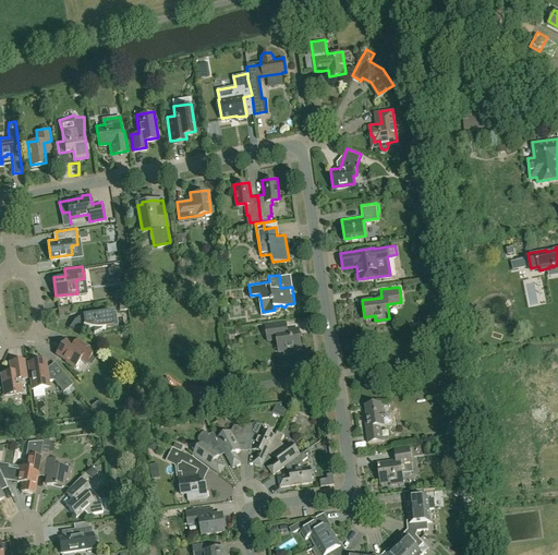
[(118,323),(116,309),(111,309),(95,312),(95,308),(88,309),(89,312),(83,313),(77,315),(74,317),(69,325),(83,329),(85,324),(87,325),(94,326),(94,330),(101,327),(106,326),(106,325),(118,323)]
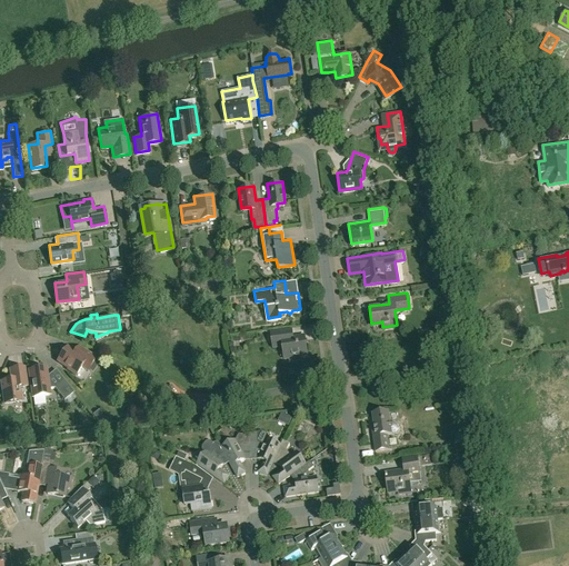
[(299,354),(307,353),(303,333),(292,335),(291,327),(270,330),(272,345),(281,344),(283,356),(288,355),(289,358),(300,357),(299,354)]
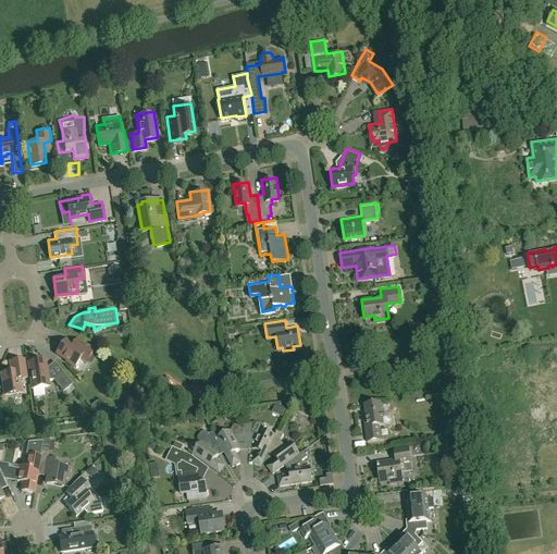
[(94,348),(83,340),(76,336),(72,342),(65,337),(56,351),(66,358),(65,359),(74,365),(81,356),(86,359),(94,348)]
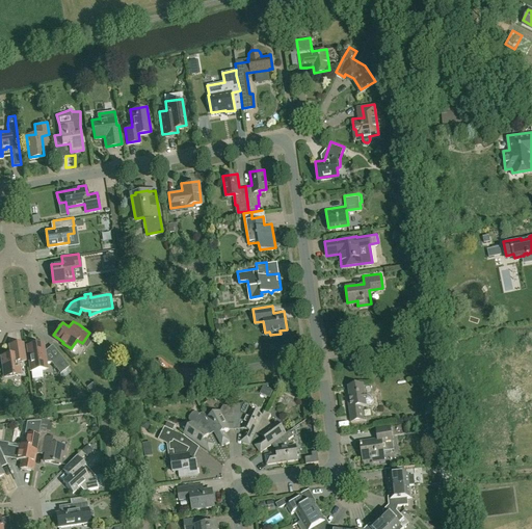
[(22,341),(15,342),(8,342),(9,352),(1,353),(4,374),(20,372),(18,359),(25,358),(22,341)]
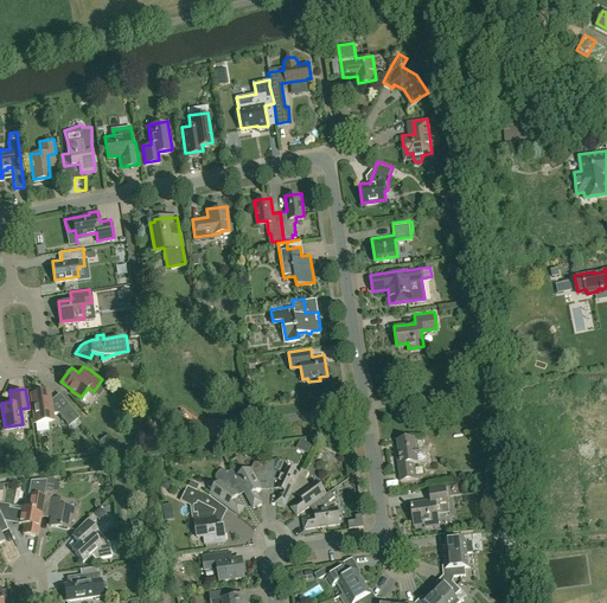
[(49,389),(31,391),(34,421),(53,417),(49,389)]
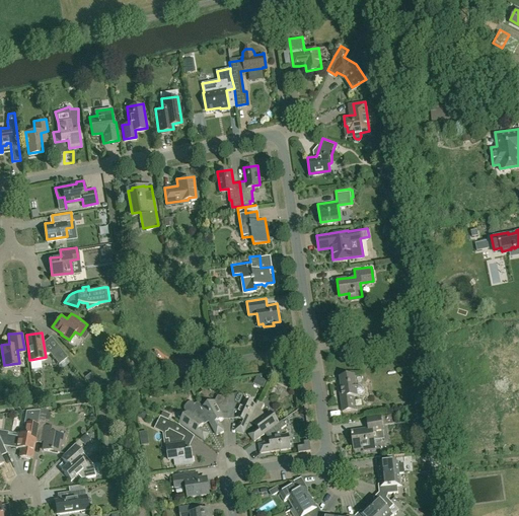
[(68,355),(59,344),(50,351),(59,362),(68,355)]
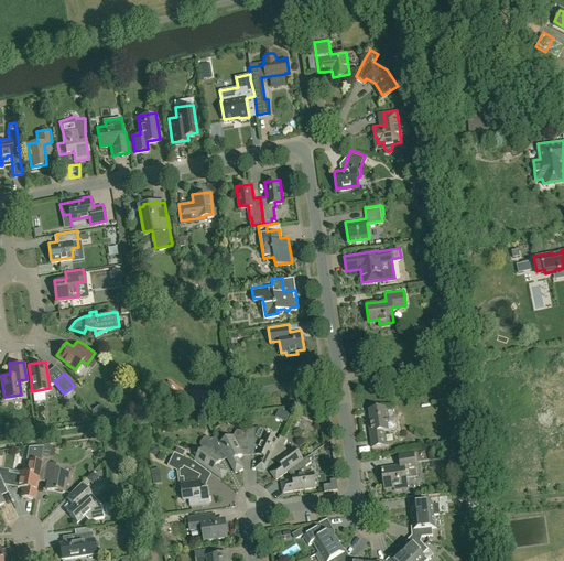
[(386,417),(384,406),(368,408),(371,428),(369,428),(371,445),(386,443),(383,429),(388,428),(388,427),(392,427),(394,422),(393,419),(390,416),(386,417)]
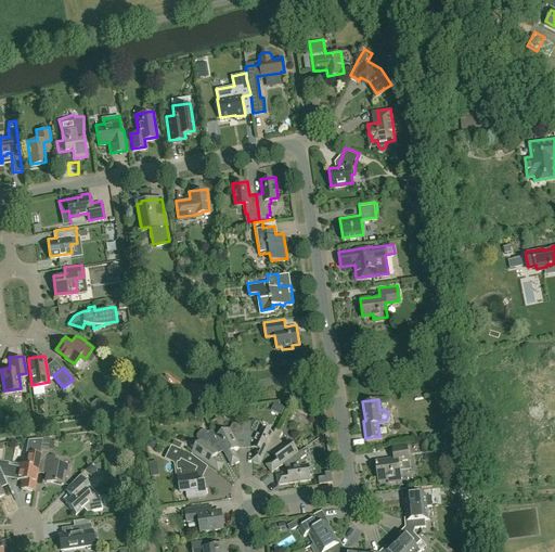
[(284,406),(276,401),(275,401),(274,402),(272,408),(281,412),(284,406)]
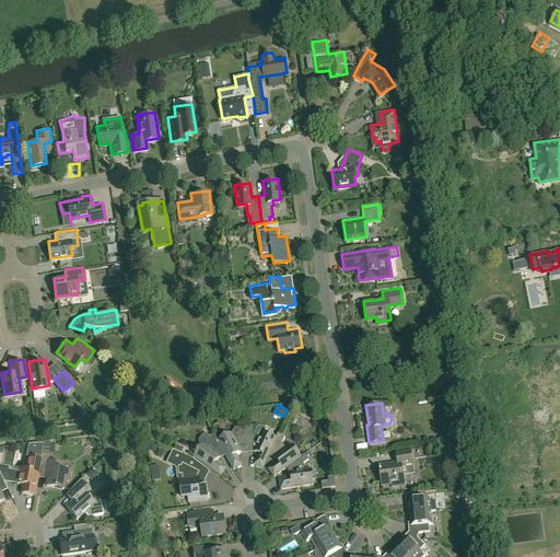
[(257,421),(254,424),(246,424),(247,440),(253,440),(257,441),(254,449),(259,451),(255,462),(263,465),(270,449),(277,436),(276,436),(265,430),(265,429),(263,425),(257,421)]
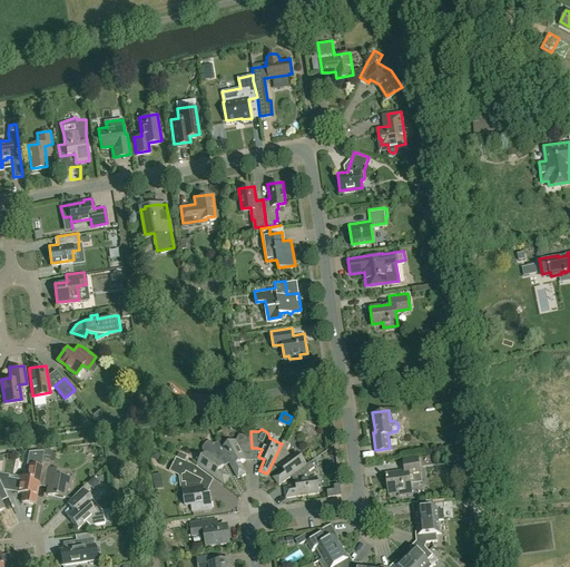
[(224,450),(237,475),(246,470),(239,460),(246,457),(242,450),(246,448),(252,448),(251,431),(244,431),(244,441),(238,443),(235,438),(222,446),(224,450)]
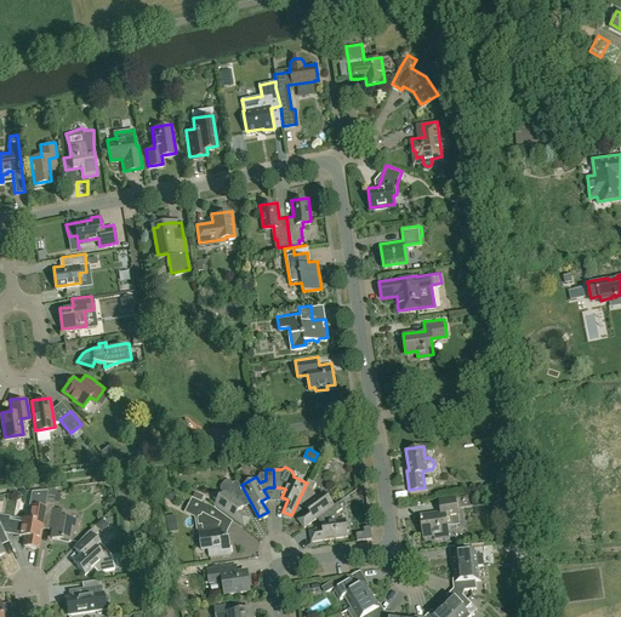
[(241,485),(238,478),(232,480),(229,479),(227,478),(224,479),(221,484),(221,486),(222,489),(224,490),(215,503),(244,524),(250,516),(239,508),(244,503),(235,497),(237,493),(244,490),(241,485)]
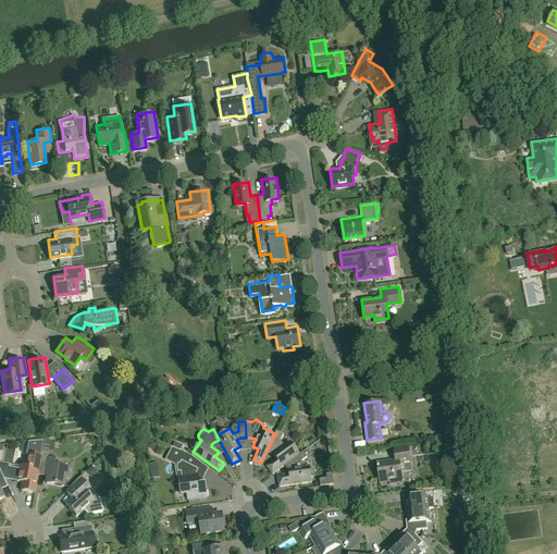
[(269,446),(274,450),(275,451),(273,452),(276,457),(268,464),(273,471),(293,457),(292,457),(299,452),(291,440),(284,444),(280,438),(283,431),(276,429),(274,433),(275,433),(269,446)]
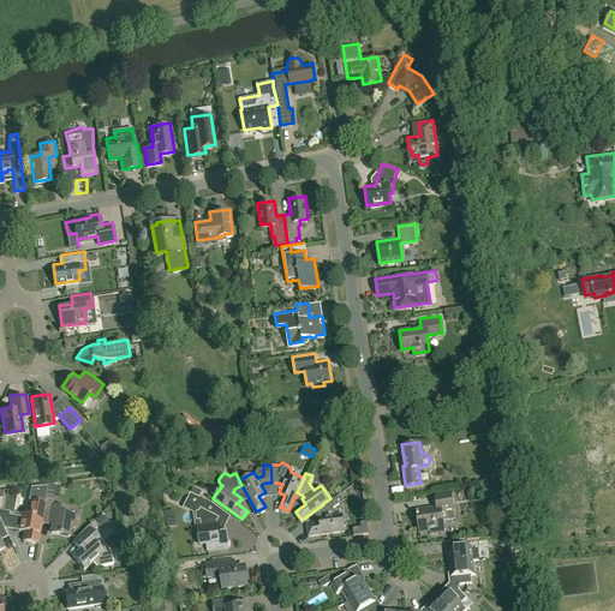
[(30,492),(27,513),(21,511),(17,527),(25,528),(23,538),(37,540),(41,515),(42,509),(46,495),(47,484),(42,484),(40,493),(30,492)]
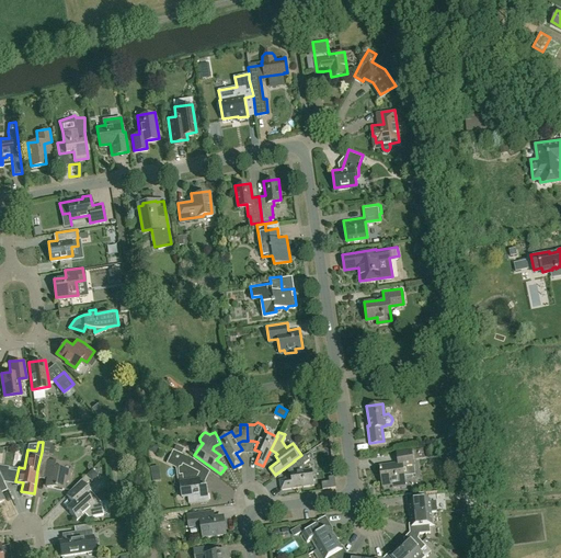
[(42,452),(38,465),(46,466),(45,475),(47,475),(46,484),(64,487),(65,478),(68,478),(69,468),(60,467),(61,462),(48,459),(50,444),(43,442),(42,452)]
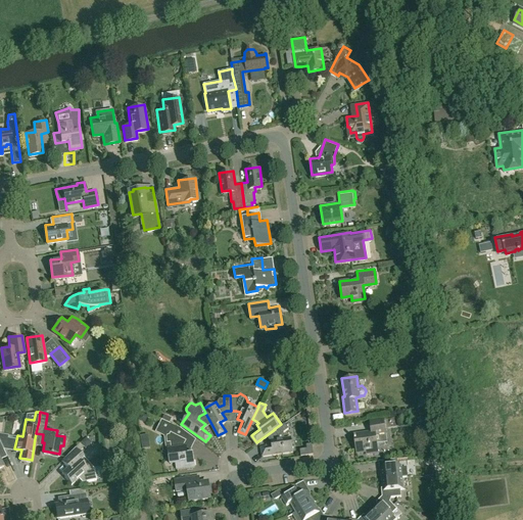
[(377,441),(386,440),(383,418),(369,420),(371,429),(353,432),(357,451),(365,450),(366,452),(378,450),(377,441)]
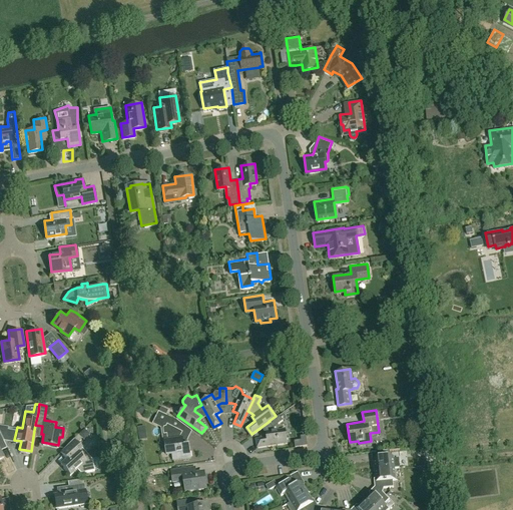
[(283,418),(280,413),(276,416),(269,421),(270,421),(273,426),(274,429),(266,430),(267,436),(257,437),(258,445),(287,441),(285,427),(279,428),(278,422),(283,418)]
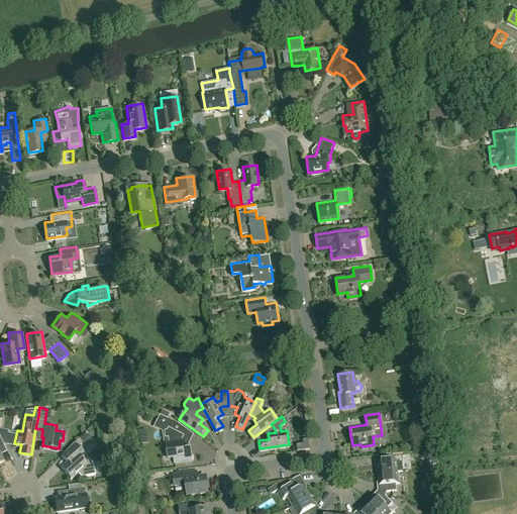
[(175,460),(192,458),(191,445),(185,446),(184,439),(182,440),(182,437),(187,427),(179,421),(171,417),(165,429),(165,435),(169,434),(170,441),(167,442),(169,455),(174,454),(175,460)]
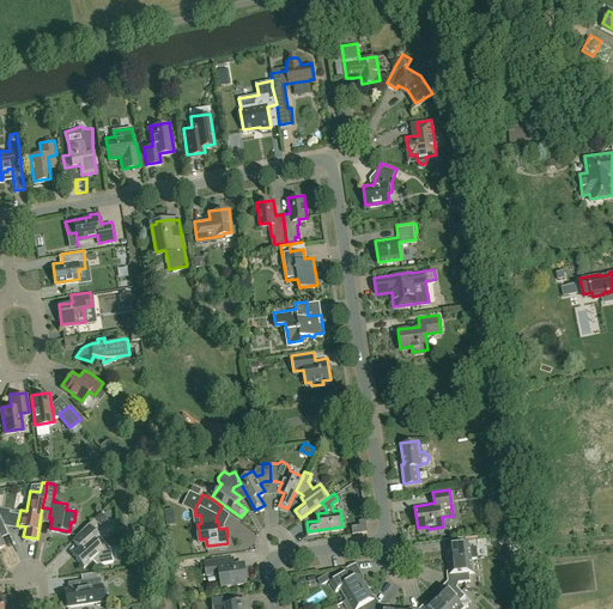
[(104,517),(102,527),(110,528),(113,518),(104,517)]
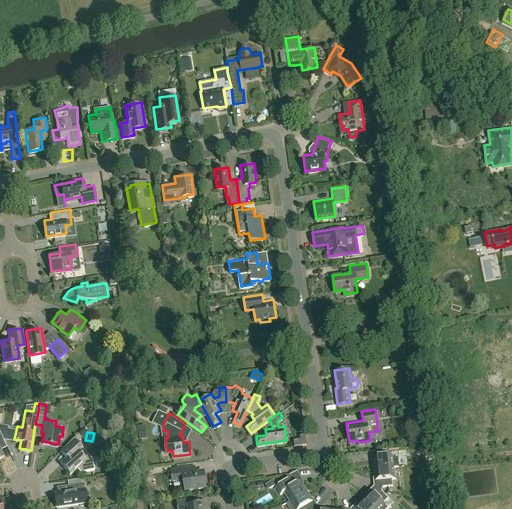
[(79,436),(76,433),(59,449),(66,456),(60,461),(69,472),(76,466),(80,470),(94,468),(92,457),(76,439),(79,436)]
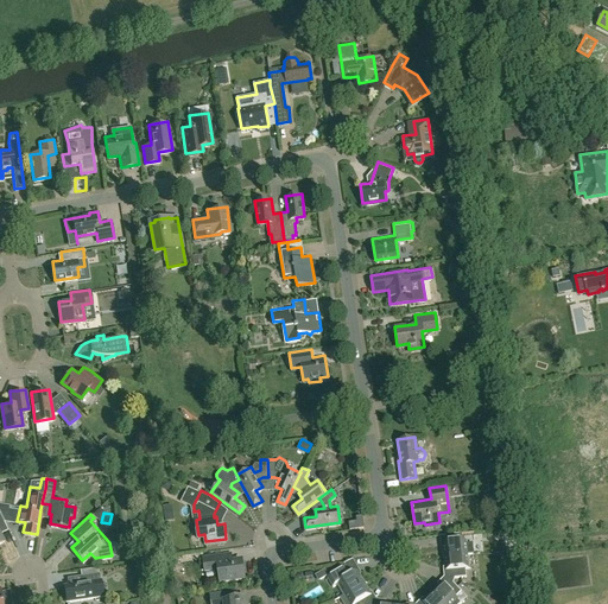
[(443,540),(444,553),(468,551),(474,551),(473,540),(467,540),(466,538),(463,538),(462,529),(450,532),(451,539),(443,540)]
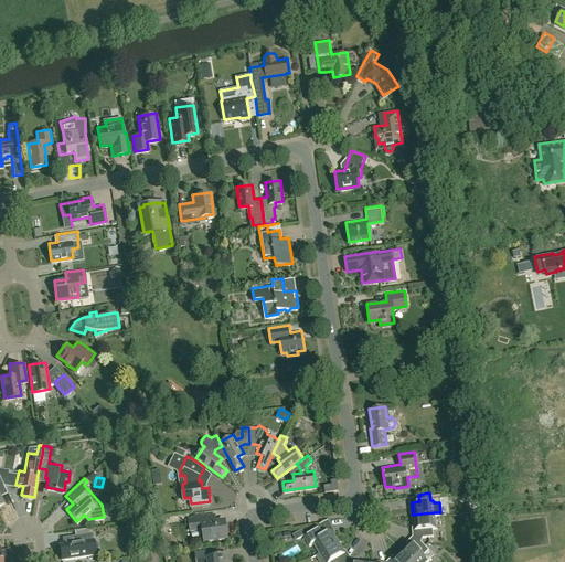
[(436,526),(435,512),(413,515),(414,528),(422,527),(423,534),(434,533),(433,526),(436,526)]
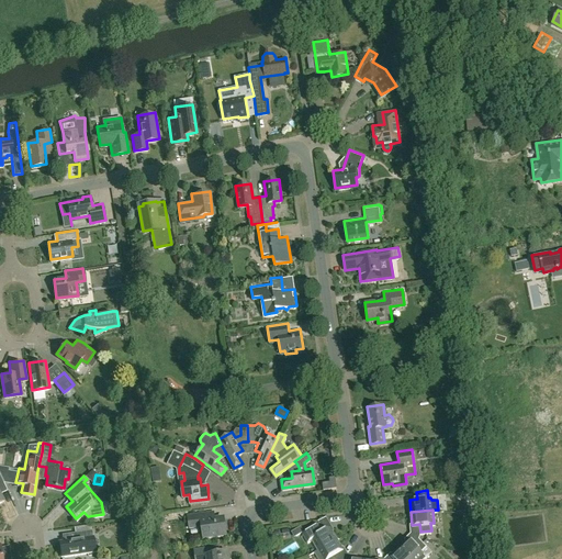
[(204,536),(226,533),(224,516),(215,517),(214,511),(188,514),(190,526),(202,524),(204,536)]
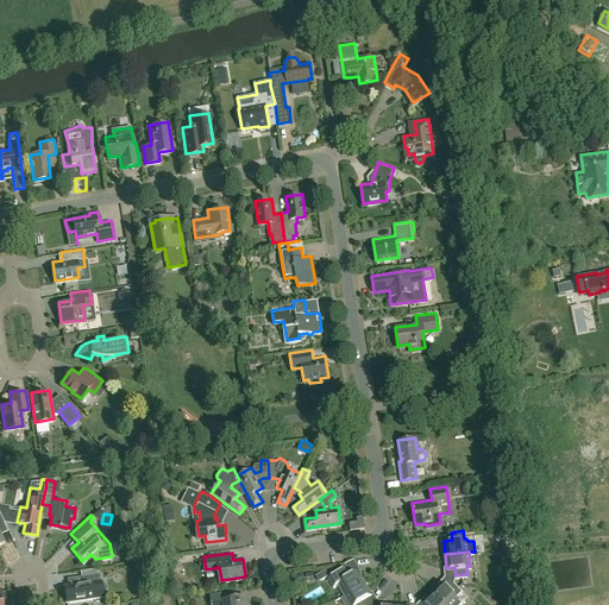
[(340,596),(365,581),(358,569),(351,573),(345,565),(327,577),(332,585),(338,581),(344,593),(340,596)]
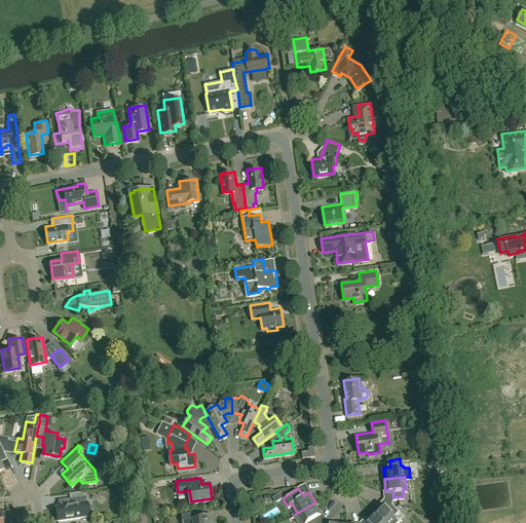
[(58,519),(87,515),(85,494),(69,496),(70,502),(55,505),(58,519)]
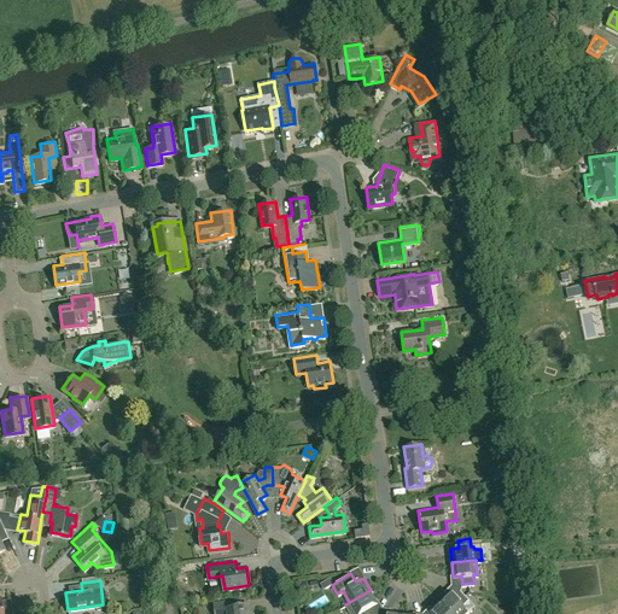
[(448,589),(438,598),(453,613),(464,613),(468,609),(462,603),(468,597),(460,589),(454,595),(448,589)]
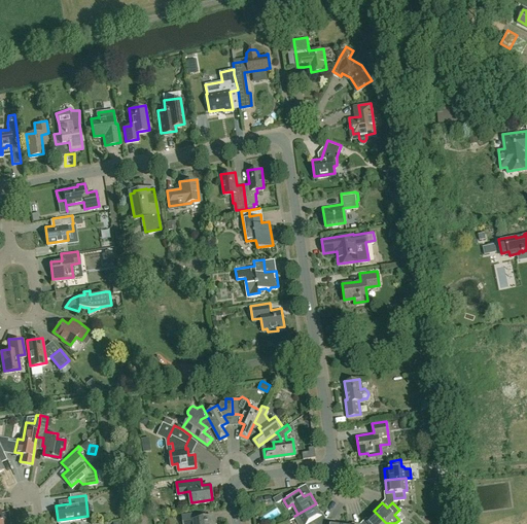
[(316,503),(294,516),(299,523),(304,523),(307,523),(308,523),(318,523),(319,523),(316,518),(322,514),(316,503)]
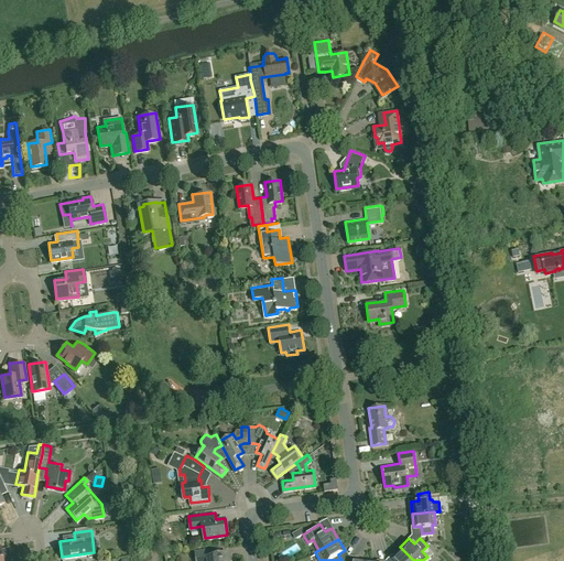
[(230,560),(230,557),(229,553),(221,554),(220,547),(195,550),(196,560),(230,560)]
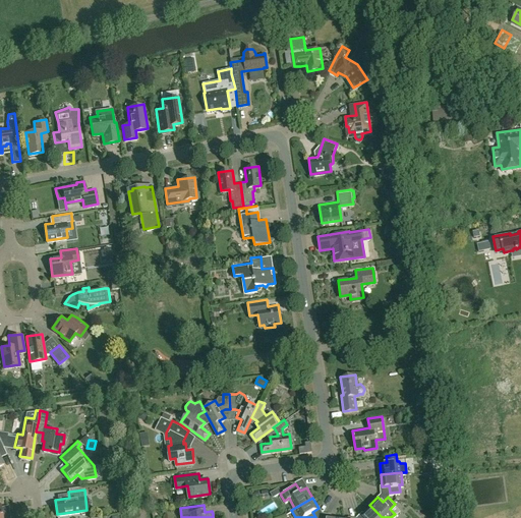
[(382,517),(369,505),(360,513),(364,517),(382,517)]
